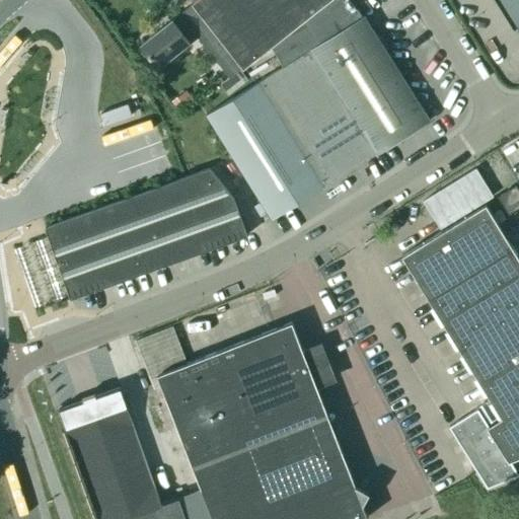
[(242,67),(243,68),(271,46),(328,0),(195,0),(192,3),(193,4),(194,4),(242,67)]
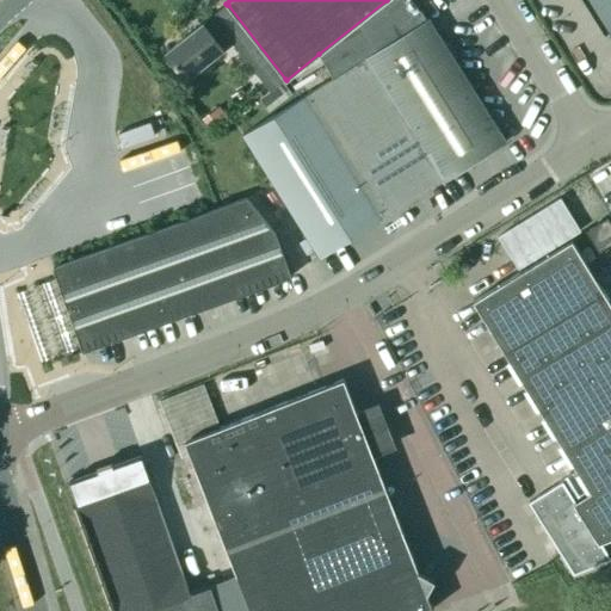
[(427,20),(414,0),(387,0),(319,54),(334,79),(427,20)]
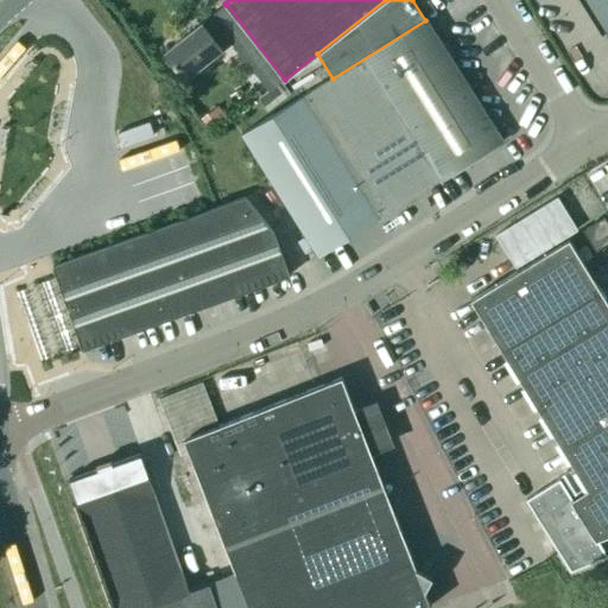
[(607,0),(582,0),(602,31),(607,26),(607,0)]
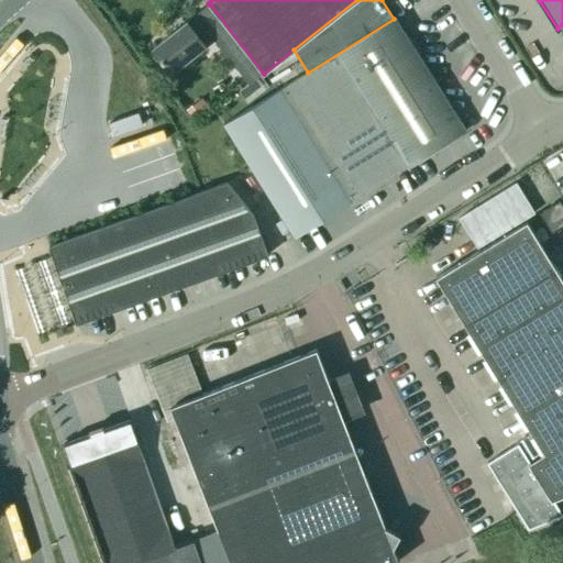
[(249,84),(263,73),(210,4),(209,4),(187,22),(153,48),(172,72),(205,45),(205,44),(212,37),(249,84)]
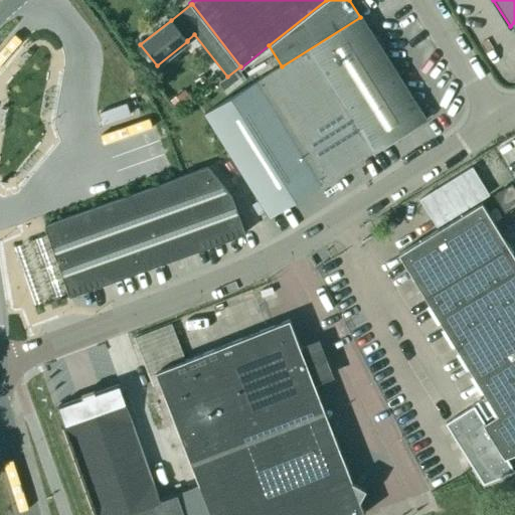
[(426,120),(360,17),(282,66),(204,114),(270,217),(339,173),(426,120)]
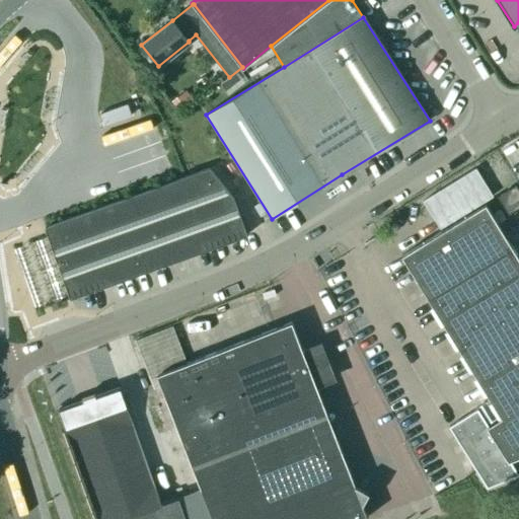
[(186,91),(171,101),(178,112),(193,101),(186,91)]
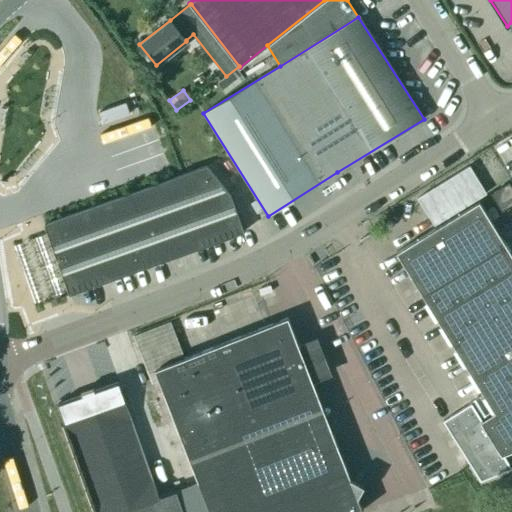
[(130,114),(126,102),(99,112),(103,123),(130,114)]
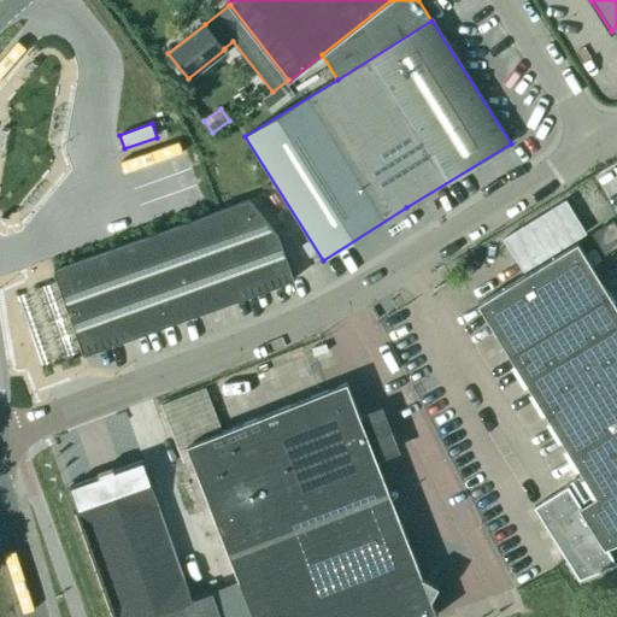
[(250,200),(54,270),(84,354),(293,280),(280,238),(250,200)]
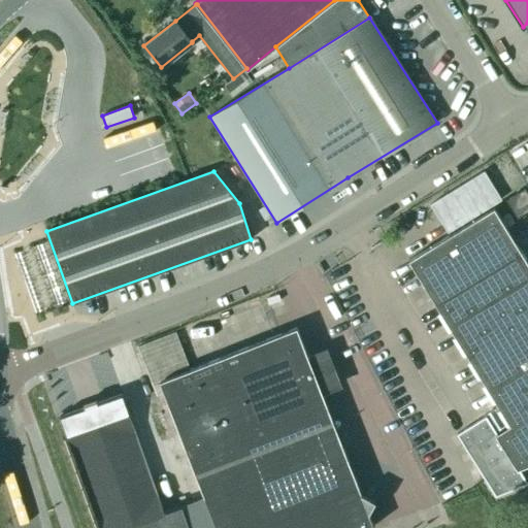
[(518,216),(527,209),(527,194),(525,189),(507,199),(518,216)]
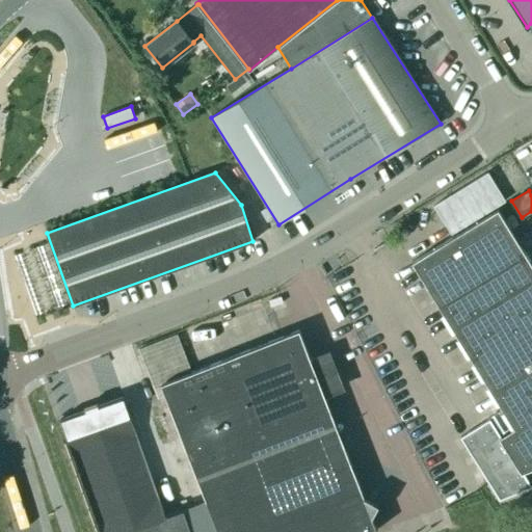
[(531,264),(498,209),(413,262),(504,410),(460,437),(501,500),(531,487),(531,484),(523,470),(531,464),(531,264)]
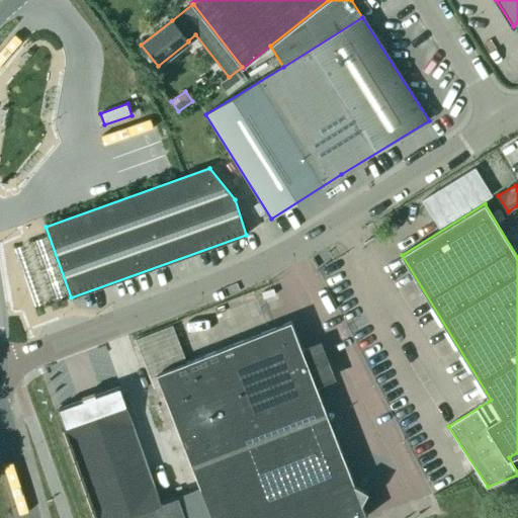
[(172,326),(135,340),(154,389),(162,385),(183,439),(250,413),(316,386),(290,322),(186,362),(172,326)]
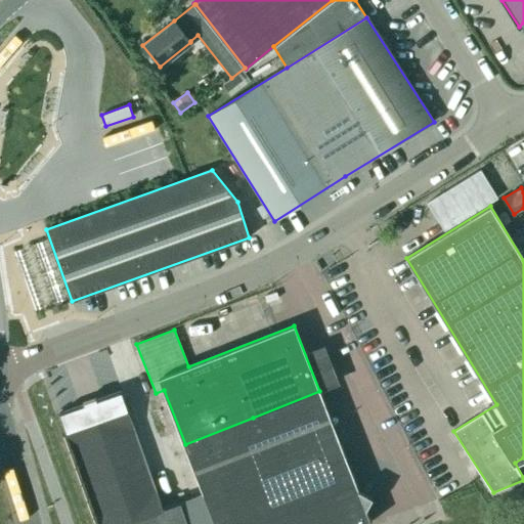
[(122,391),(59,413),(66,432),(68,431),(100,523),(187,523),(180,501),(166,508),(164,509),(123,393),(122,391)]
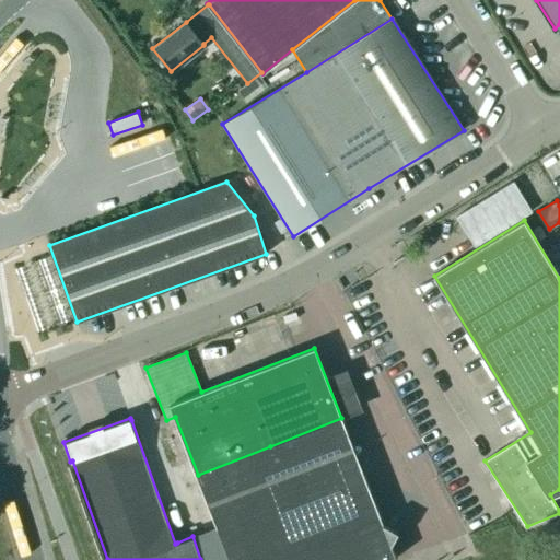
[(270,446),(198,475),(210,505),(282,477),(354,450),(341,418),(270,446)]
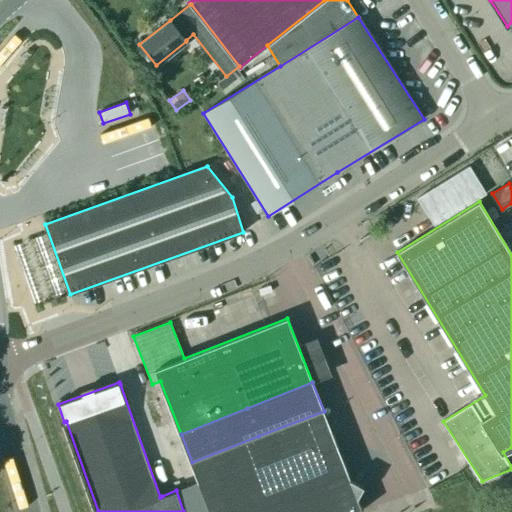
[(199,481),(176,490),(183,511),(356,511),(362,510),(358,498),(365,486),(350,477),(324,411),(258,436),(192,462),(199,481)]
